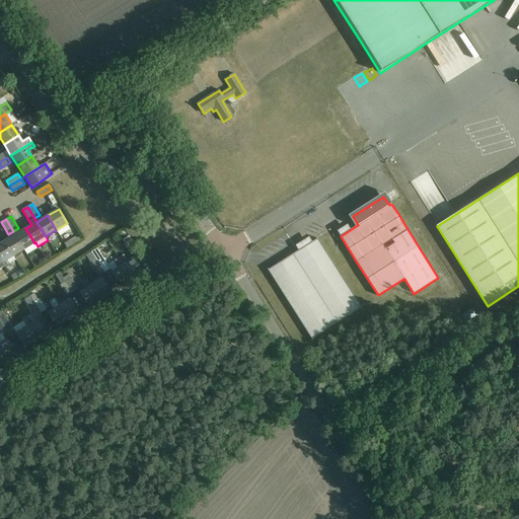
[(24,249),(34,243),(25,228),(15,234),(24,249)]
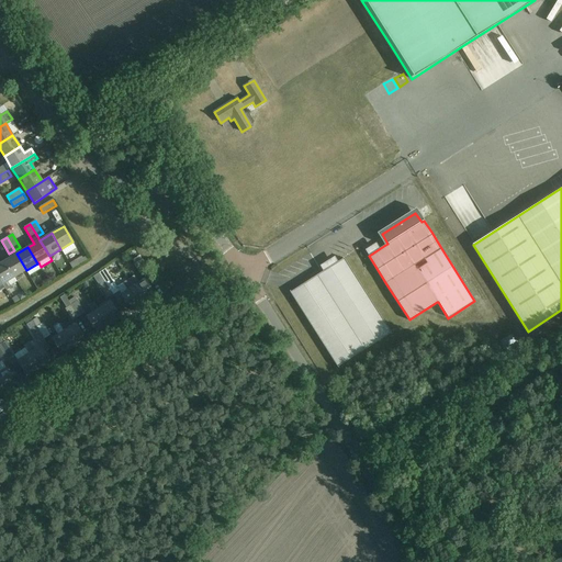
[(4,261),(14,277),(26,270),(17,254),(4,261)]
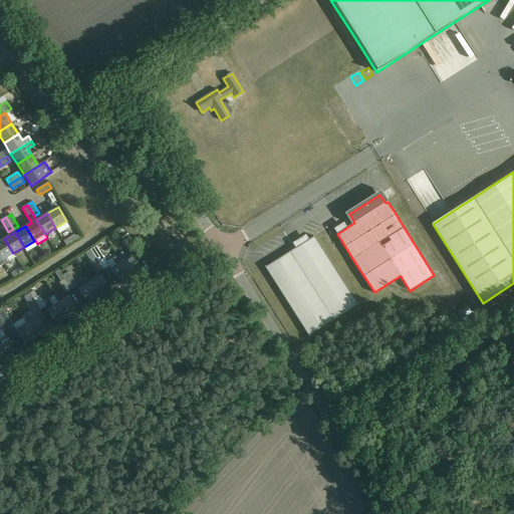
[(75,236),(74,235),(63,241),(66,246),(77,239),(75,236)]
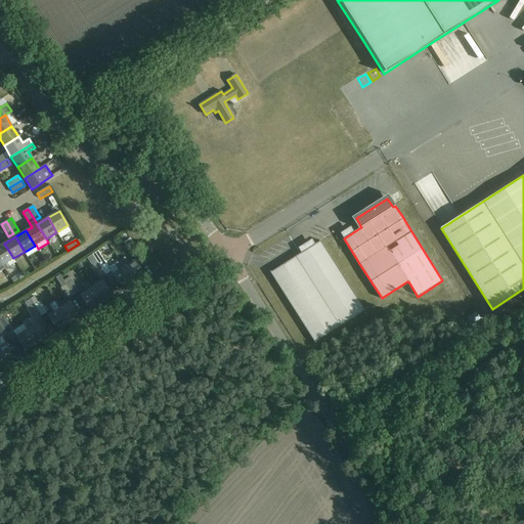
[(320,241),(270,272),(315,342),(365,310),(320,241)]
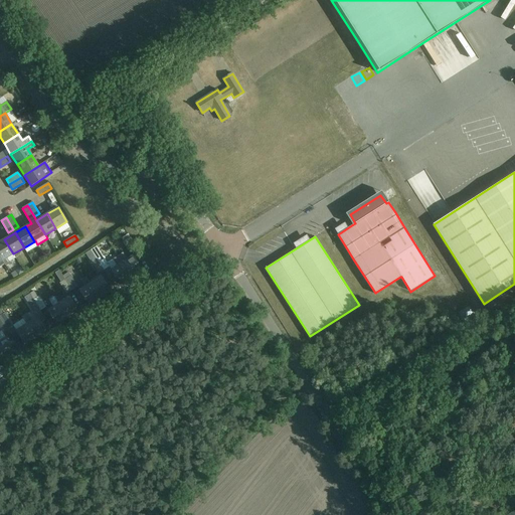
[(136,249),(129,238),(124,242),(130,253),(136,249)]
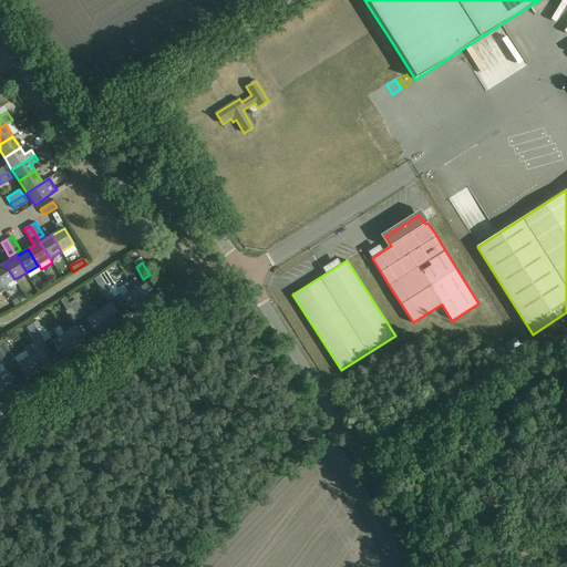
[(11,290),(8,284),(14,279),(4,264),(0,266),(0,282),(4,291),(6,291),(7,294),(11,290)]
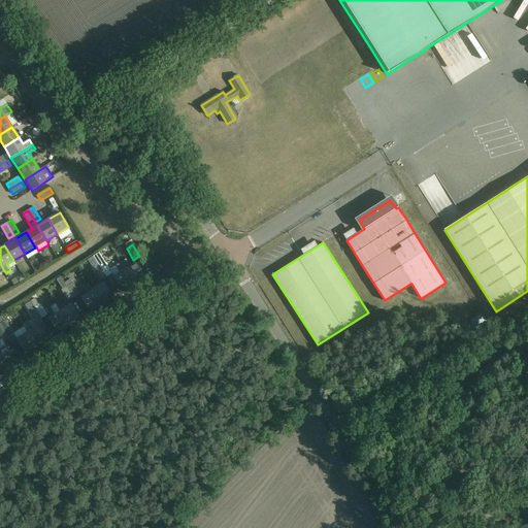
[(100,253),(94,256),(107,276),(112,272),(100,253)]
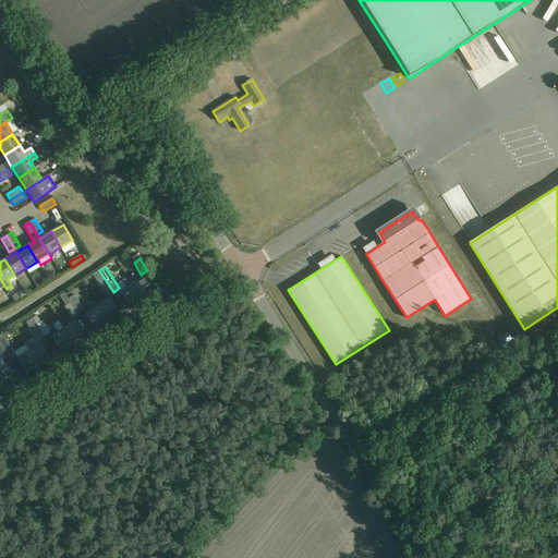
[(113,292),(99,270),(94,275),(99,284),(107,296),(113,292)]
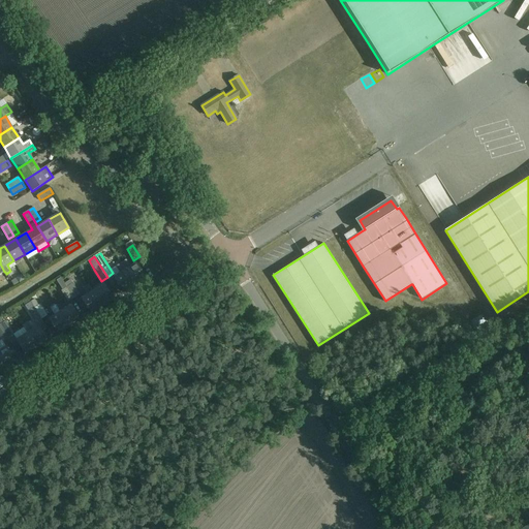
[(121,262),(135,285),(146,278),(136,263),(130,267),(126,259),(121,262)]
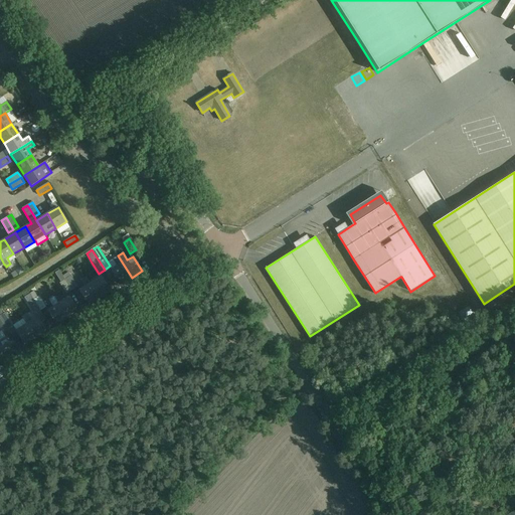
[(121,285),(132,278),(118,255),(113,260),(117,266),(112,270),(121,285)]
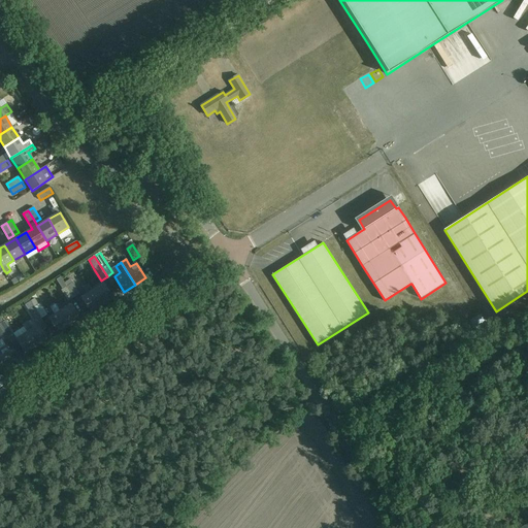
[(74,297),(65,283),(61,277),(57,279),(63,289),(62,290),(68,301),(74,297)]
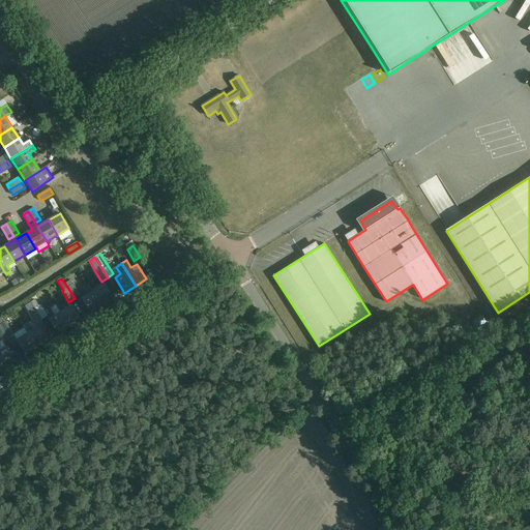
[(80,295),(74,284),(70,281),(65,284),(75,298),(80,295)]
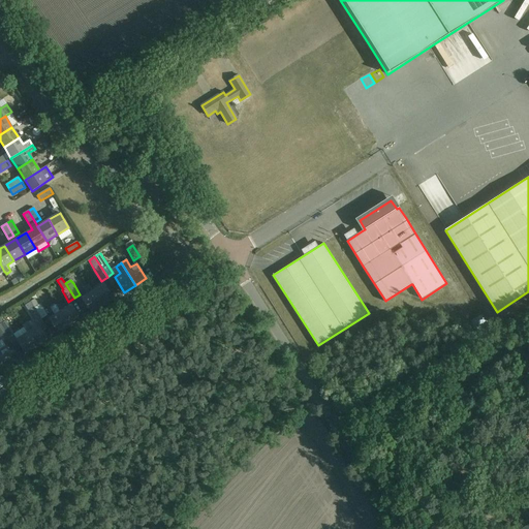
[(103,283),(93,290),(102,306),(114,299),(103,283)]
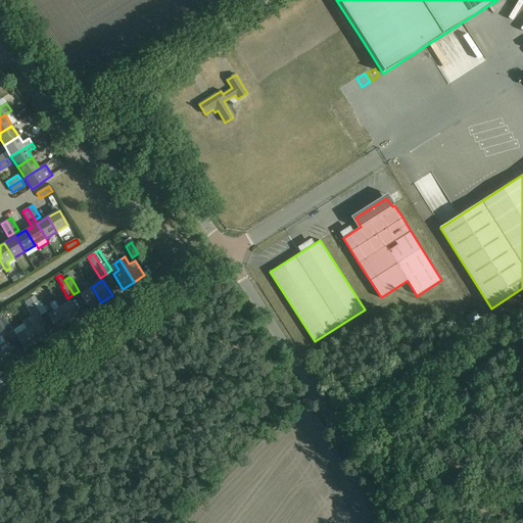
[(90,310),(101,302),(92,287),(87,281),(82,284),(86,291),(81,294),(90,310)]
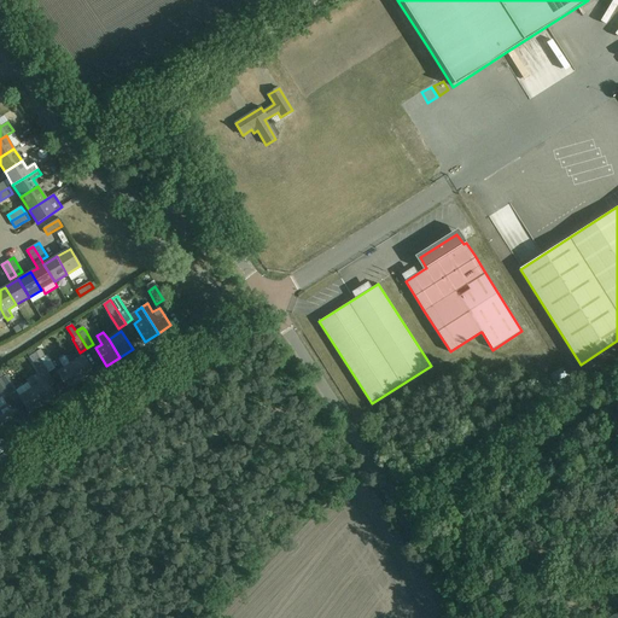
[(41,350),(36,353),(50,372),(56,368),(47,355),(45,357),(41,350)]
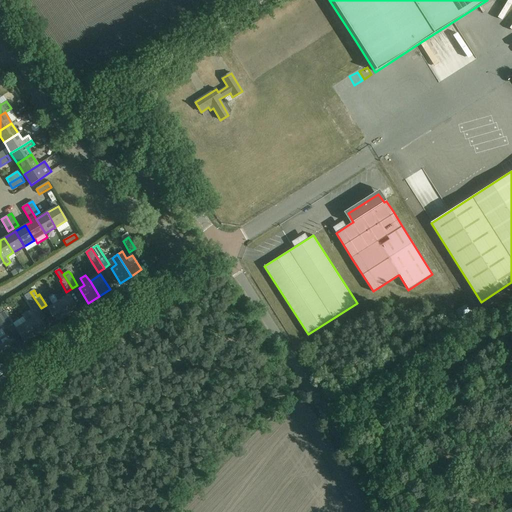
[(41,308),(30,292),(24,295),(35,312),(41,308)]
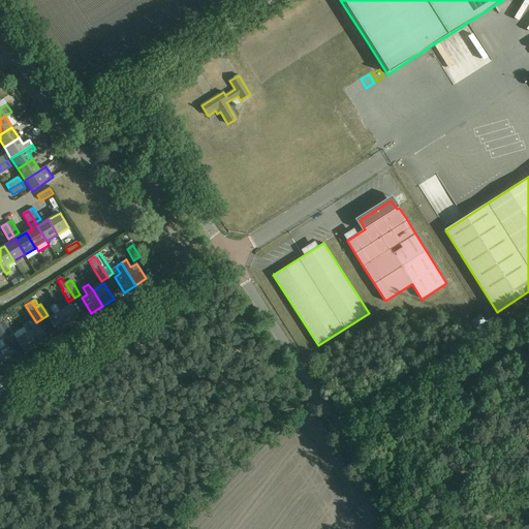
[(59,334),(70,327),(60,312),(56,305),(51,308),(55,315),(49,318),(59,334)]
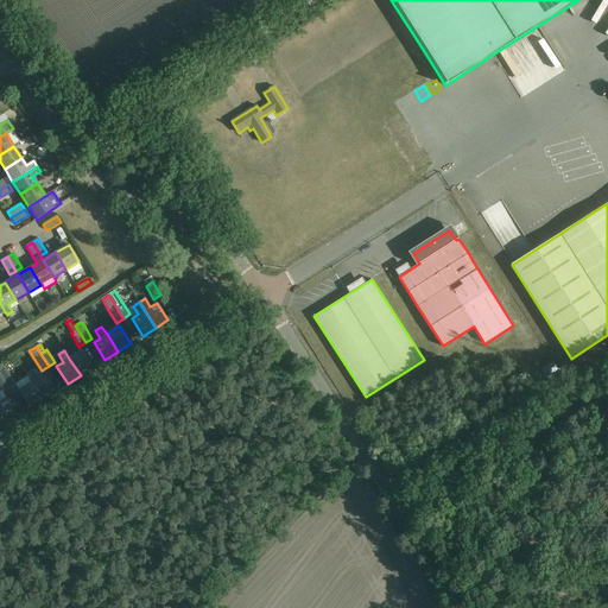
[(93,367),(87,358),(82,350),(69,359),(81,375),(93,367)]
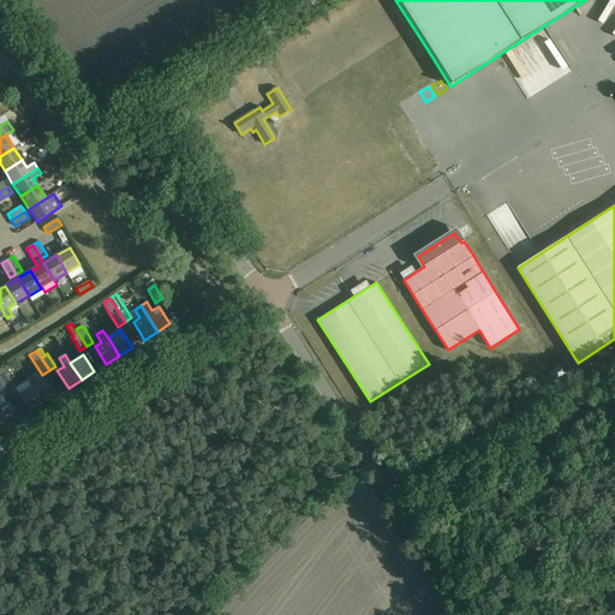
[(7,374),(0,377),(0,378),(11,394),(17,390),(18,390),(16,388),(10,377),(7,374)]
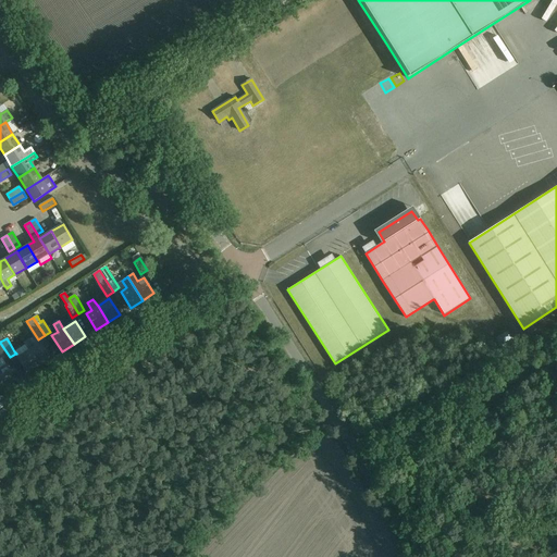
[(29,339),(24,343),(25,345),(28,350),(39,367),(51,359),(45,349),(40,343),(34,347),(29,339)]
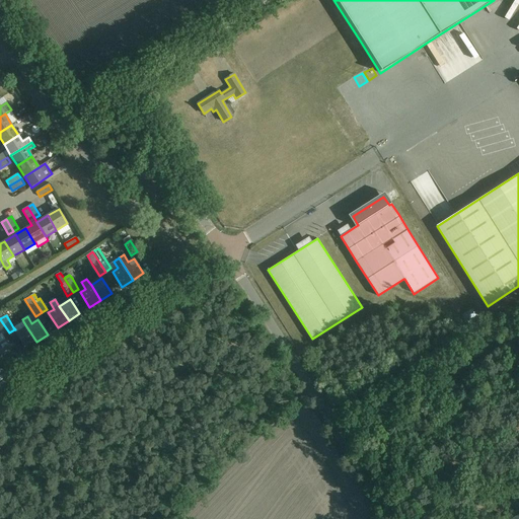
[(0,330),(3,337),(9,332),(0,319),(0,330)]
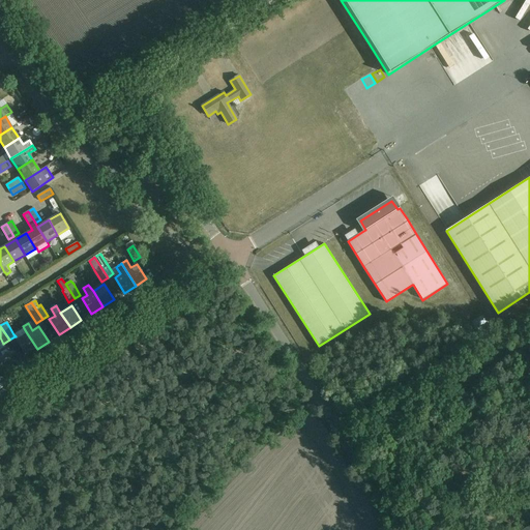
[(24,328),(13,334),(16,336),(15,336),(17,340),(26,355),(37,349),(27,333),(24,328)]
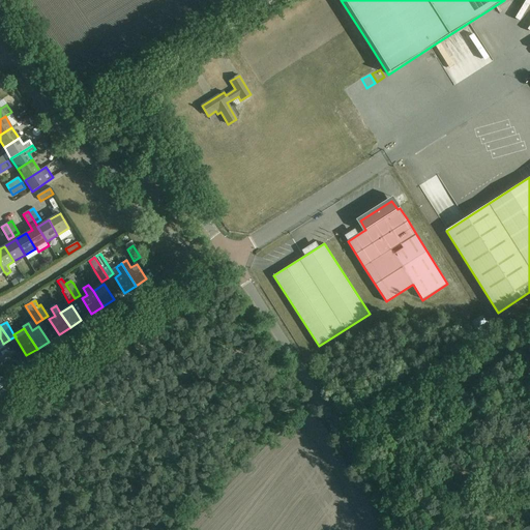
[(0,350),(0,361),(4,370),(16,362),(6,347),(0,351),(0,350)]
